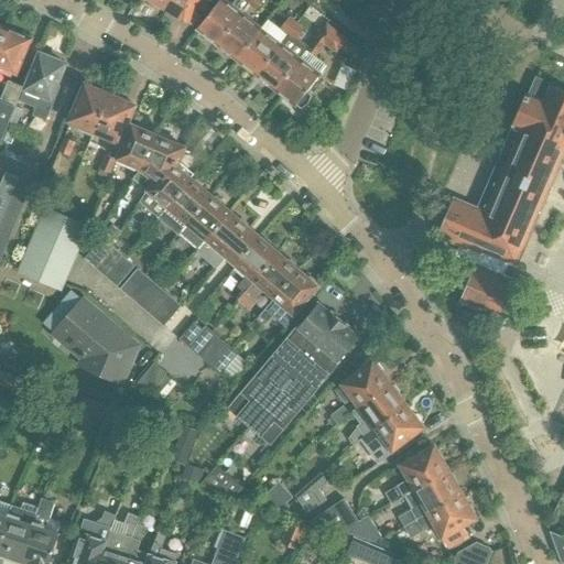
[(150,0),(165,9),(171,0),(150,0)]
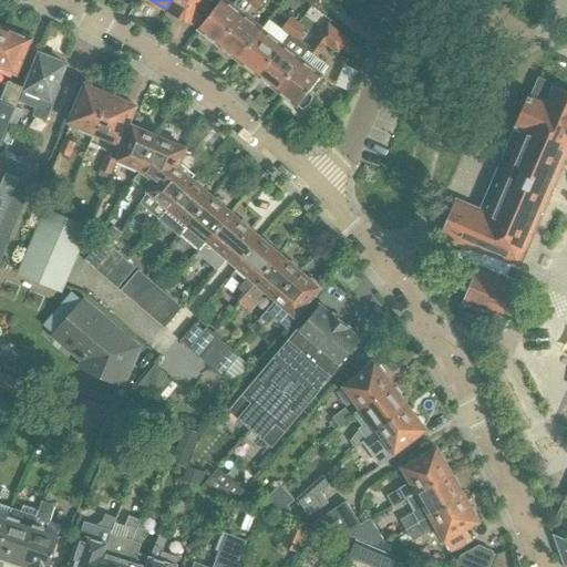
[(172,0),(166,9),(188,23),(202,0),(172,0)]
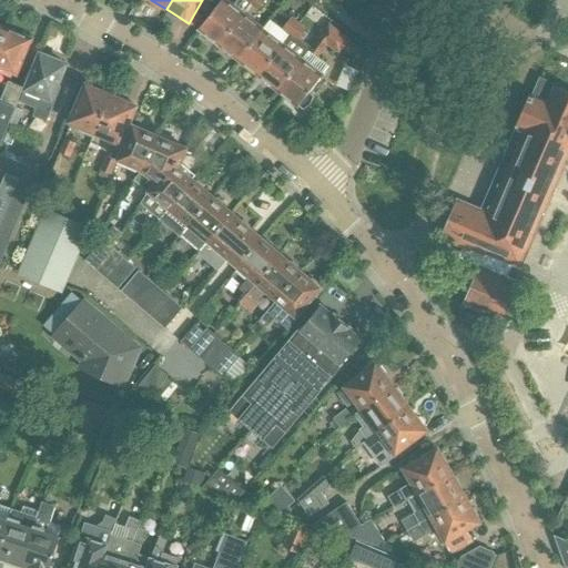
[(224,0),(222,0),(199,30),(220,46),(244,14),(251,7),(242,0),(239,0),(234,7),(224,0)]
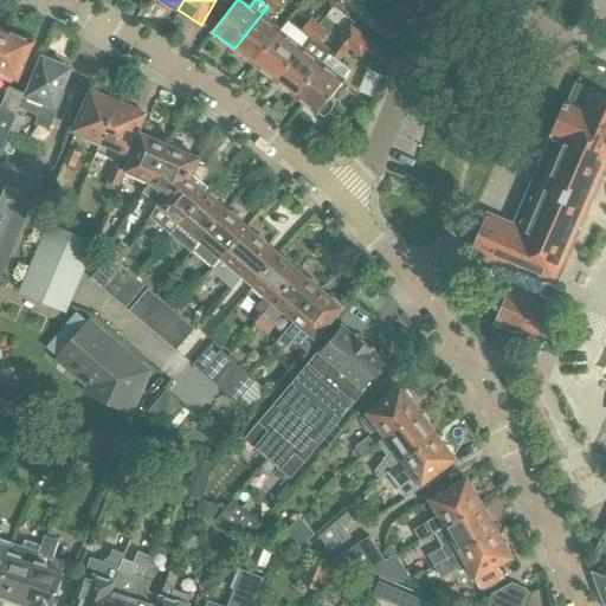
[(272,0),(268,7),(276,12),(284,0),(272,0)]
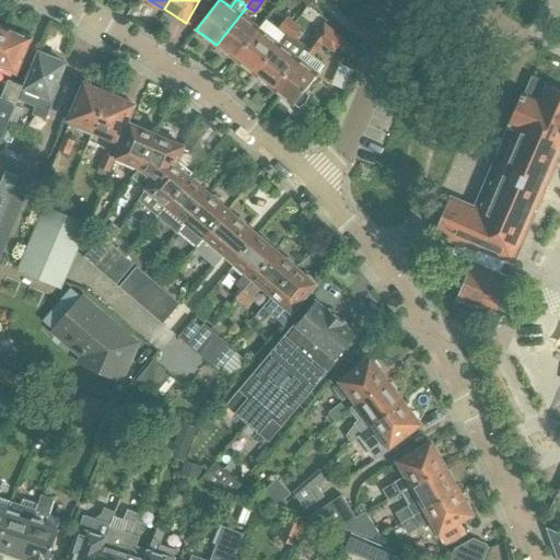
[(241,14),(217,45),(236,60),(260,31),(258,28),(241,14)]
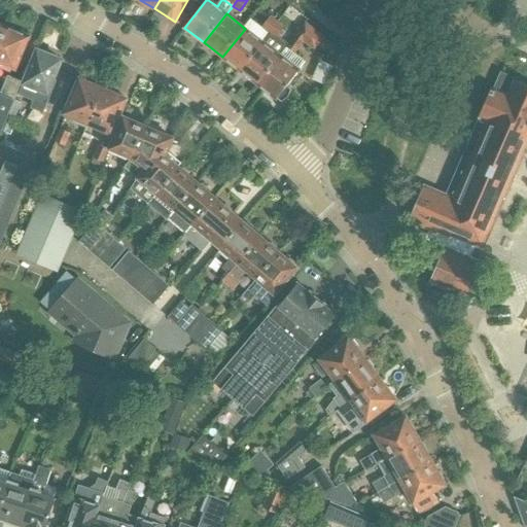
[(245,29),(222,57),(240,71),(278,23),(270,16),(261,28),(250,19),(243,27),(245,29)]
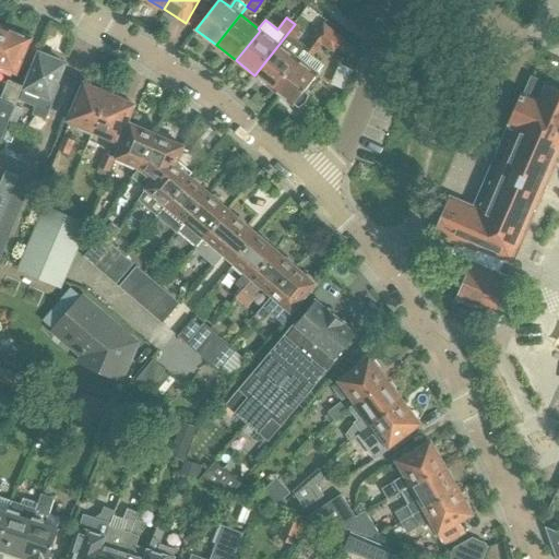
[(295,24),(254,75),(274,90),(305,49),(293,39),(295,37),(301,30),(295,24)]
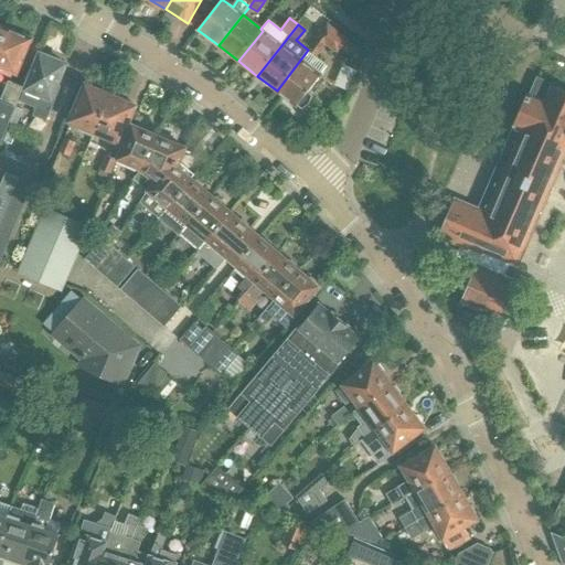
[(308,50),(277,91),(297,106),(297,105),(298,106),(301,109),(309,104),(312,96),(308,93),(308,92),(320,76),(328,66),(316,56),(326,44),(337,53),(348,40),(328,24),(308,50)]
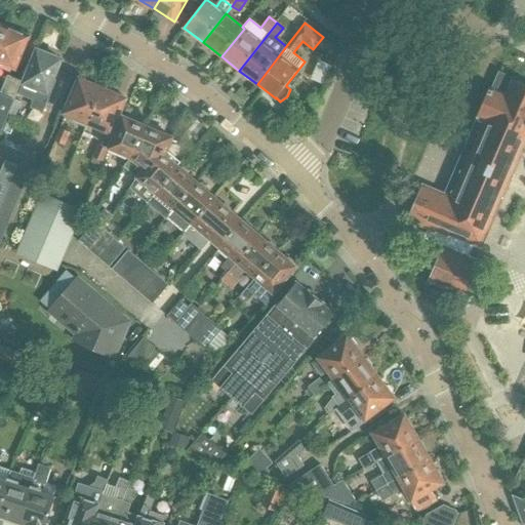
[(0,62),(14,68),(27,37),(4,28),(0,38),(0,62)]
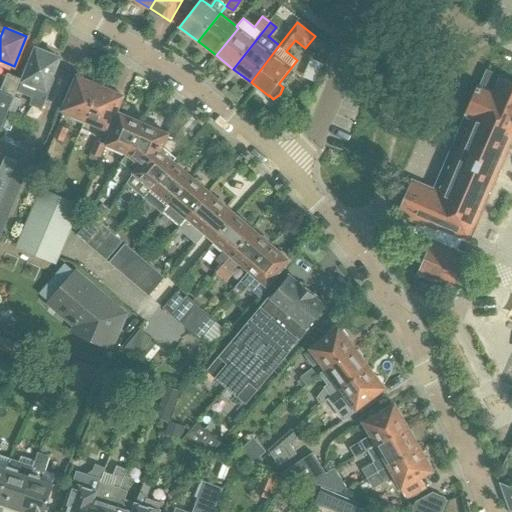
[(36,49),(19,92),(33,98),(30,105),(41,110),(42,110),(54,80),(51,79),(59,59),(36,49)]
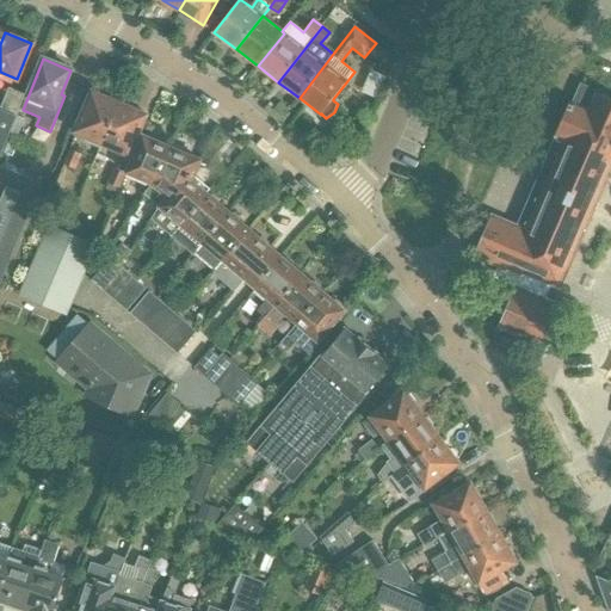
[(610,170),(610,100),(581,88),(574,105),(569,103),(555,136),(559,139),(519,232),(499,222),(483,260),(512,272),(497,309),(505,313),(498,327),(544,347),(561,308),(545,302),(551,287),(560,290),(610,170)]
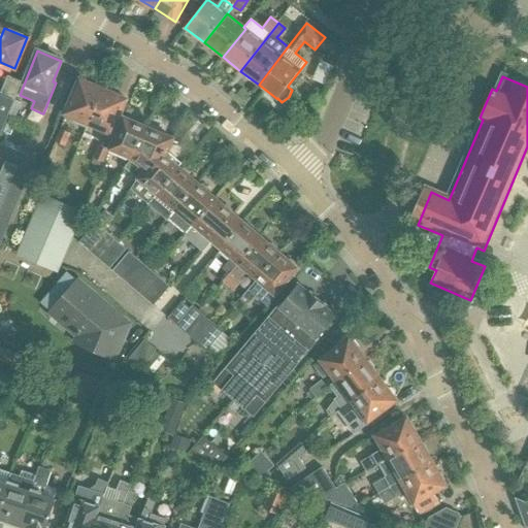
[(1,96),(0,96),(0,136),(14,100),(13,100),(21,83),(8,77),(1,96)]
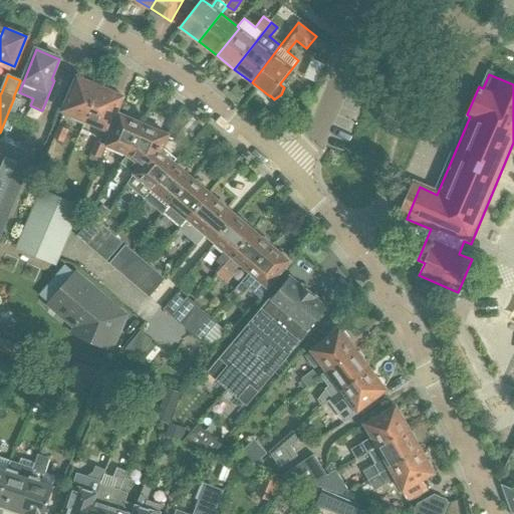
[(100,88),(77,78),(63,111),(87,121),(88,118),(100,88)]
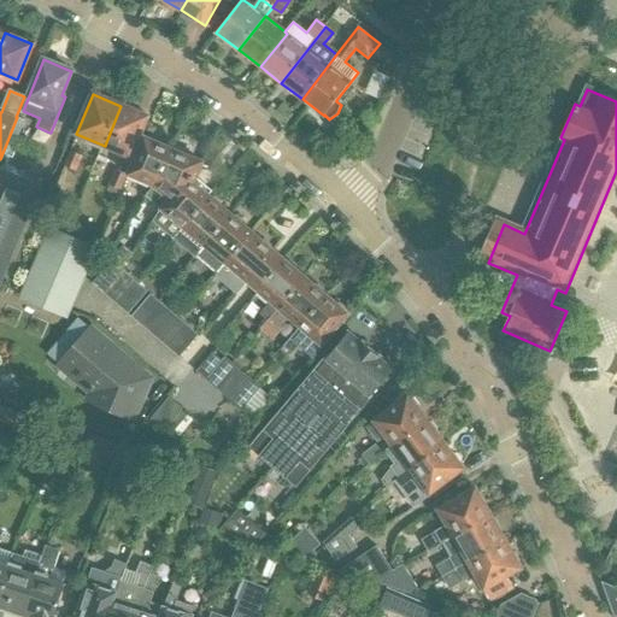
[(121,106),(106,142),(105,146),(129,157),(146,117),(121,106)]
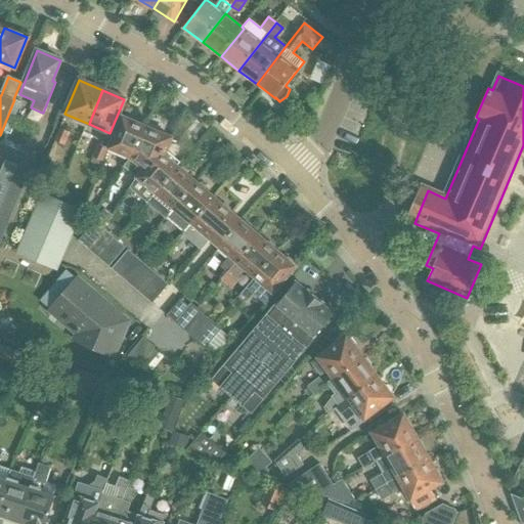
[(122,118),(108,149),(128,159),(129,159),(131,157),(144,127),(122,118)]
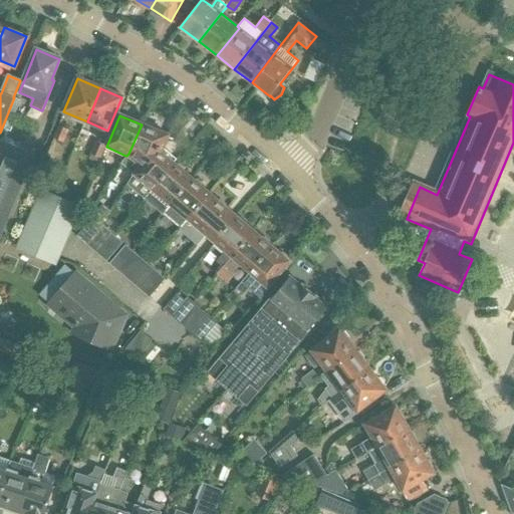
[(126,156),(120,165),(134,176),(141,168),(146,163),(148,166),(152,161),(158,146),(162,149),(168,136),(142,124),(129,154),(126,156)]
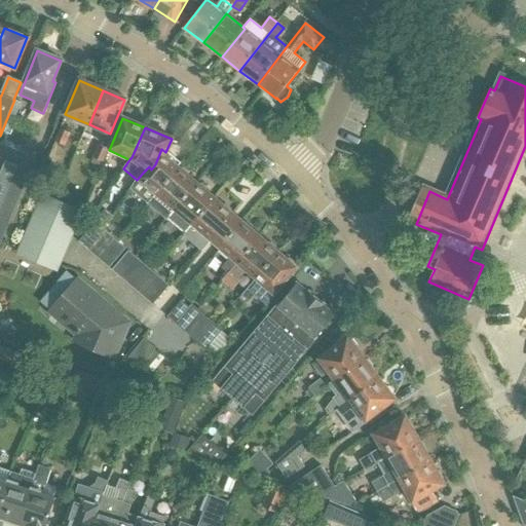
[(65,146),(70,133),(60,128),(54,141),(65,146)]
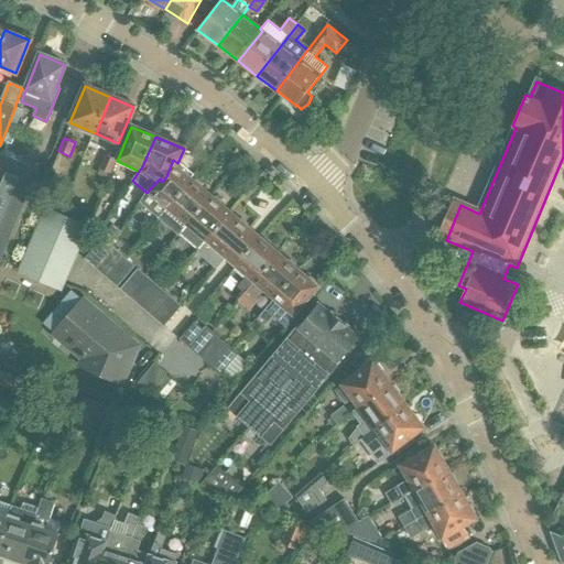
[(0,258),(36,169),(0,153),(0,258)]
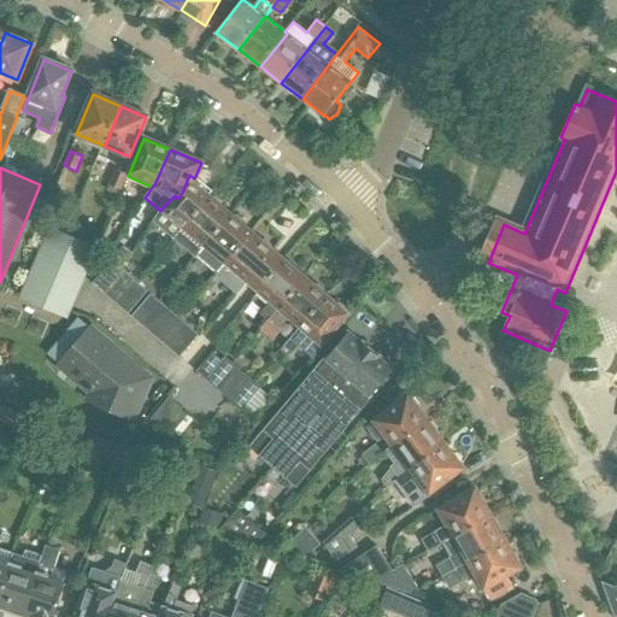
[(160,211),(152,221),(175,240),(211,198),(200,189),(203,186),(194,178),(189,175),(182,193),(177,199),(175,195),(169,201),(160,211)]
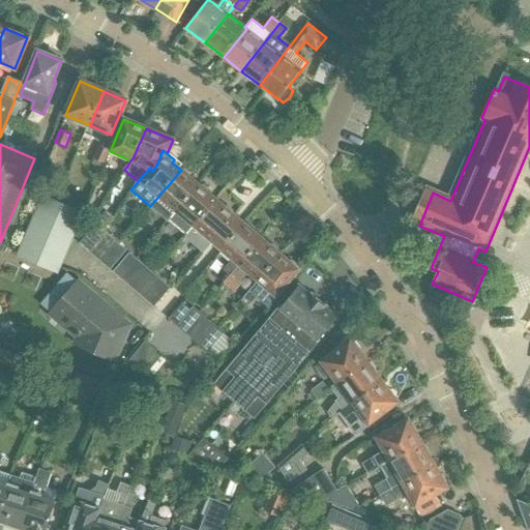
[(181,170),(150,206),(168,222),(199,185),(181,170)]
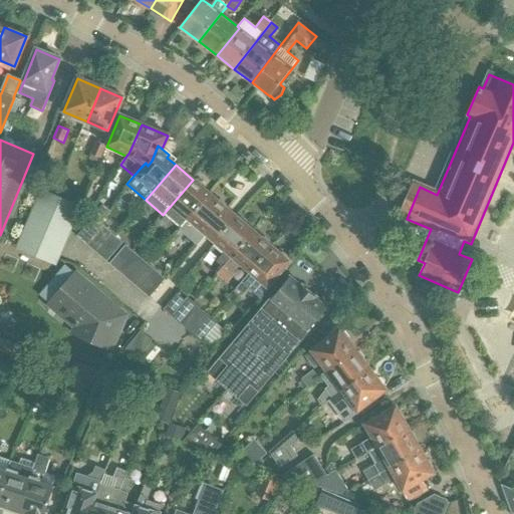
[(193,180),(163,215),(165,214),(181,228),(179,230),(181,231),(211,195),(193,180)]
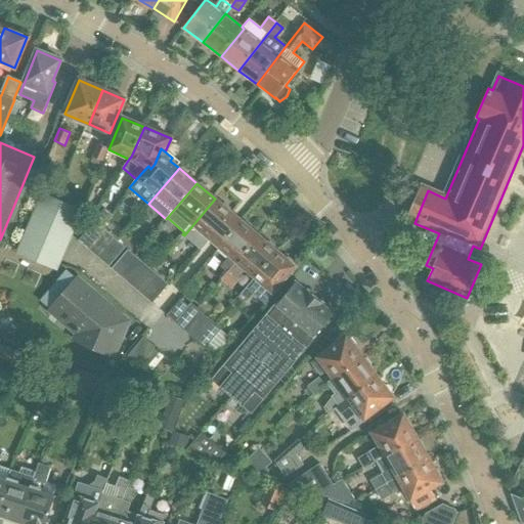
[(83,211),(46,194),(20,253),(57,269),(83,211)]
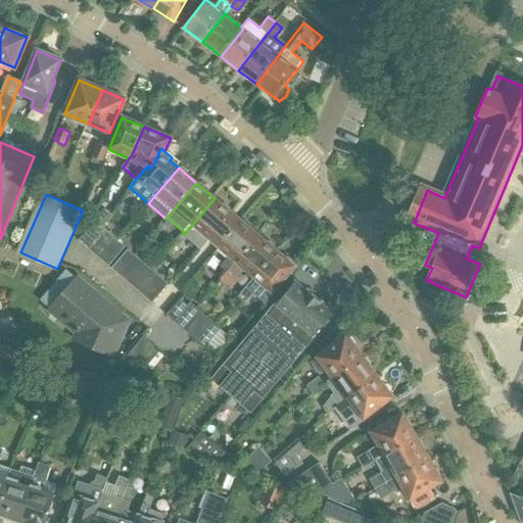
[(215,198),(184,235),(200,249),(208,240),(210,241),(212,243),(216,246),(218,247),(241,221),(239,219),(236,216),(233,214),(215,198)]
